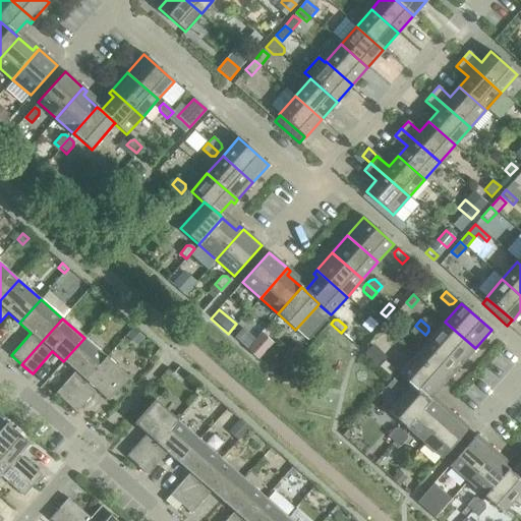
[(445,322),(429,339),(460,365),(475,348),(445,322)]
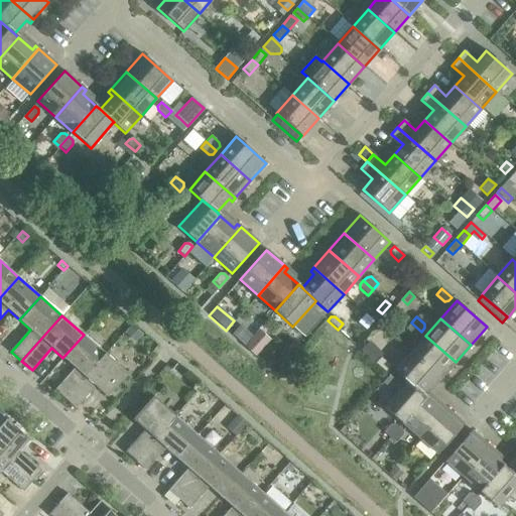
[(421,332),(411,323),(405,329),(413,336),(417,336),(421,332)]
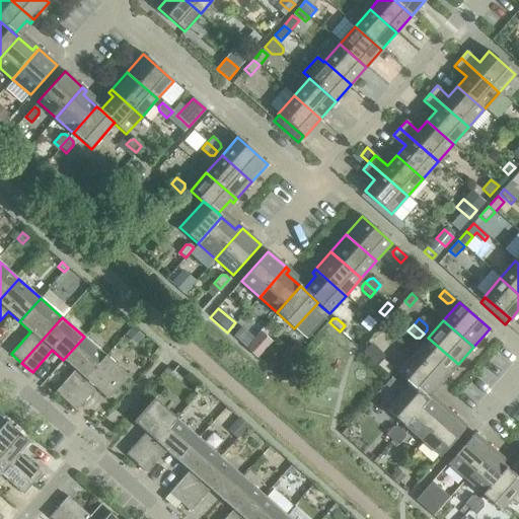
[(133,327),(126,336),(136,345),(143,337),(133,327)]
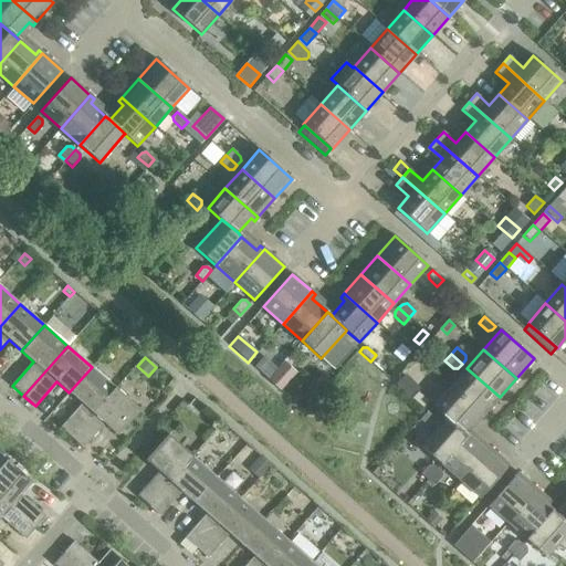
[(263,358),(254,368),(268,379),(276,369),(263,358)]
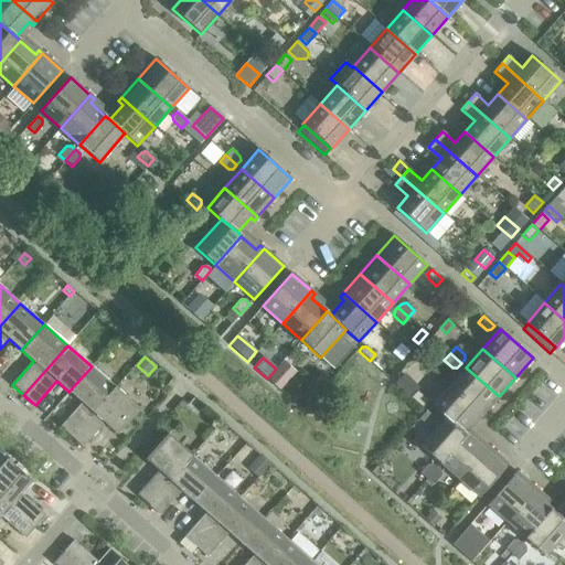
[(276,369),(267,379),(277,387),(292,370),(283,361),(276,369)]
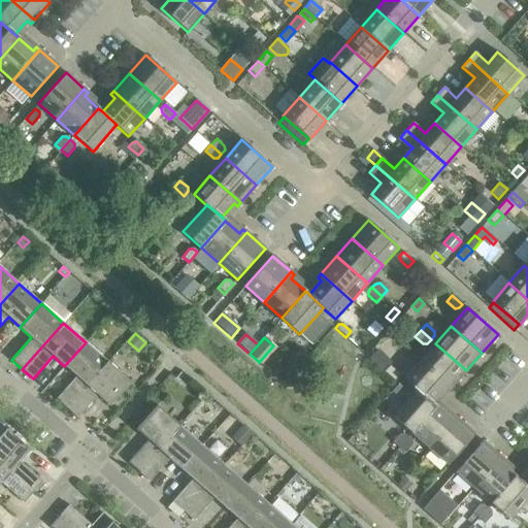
[(56,399),(67,408),(107,362),(86,342),(64,366),(76,376),(56,399)]
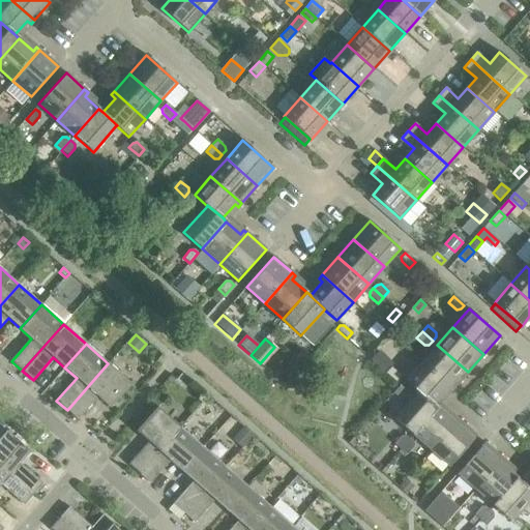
[(437,345),(421,362),(452,390),(468,372),(437,345)]
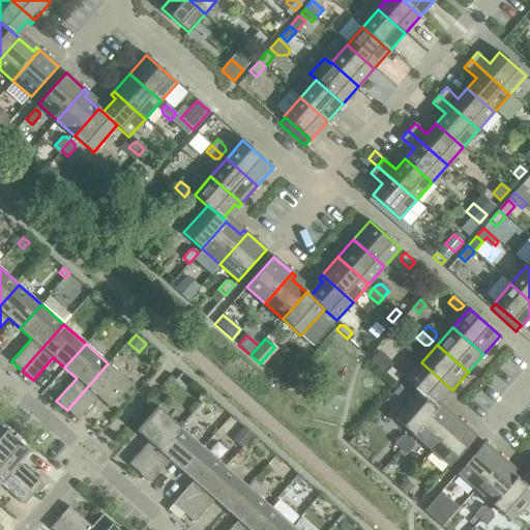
[(405,381),(418,392),(418,391),(433,404),(445,390),(449,393),(452,390),(421,362),(405,381)]
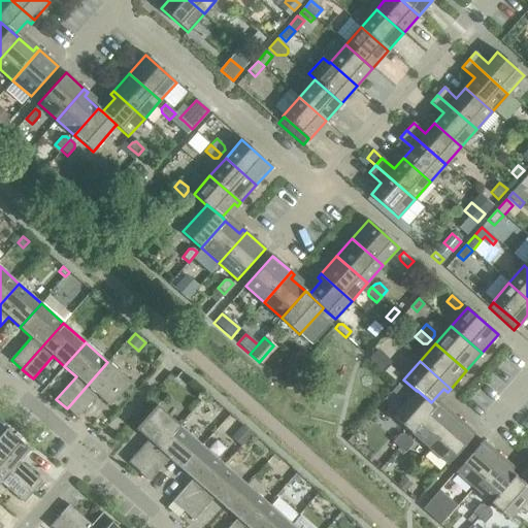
[(107,362),(67,408),(77,419),(97,396),(109,406),(131,383),(107,362)]
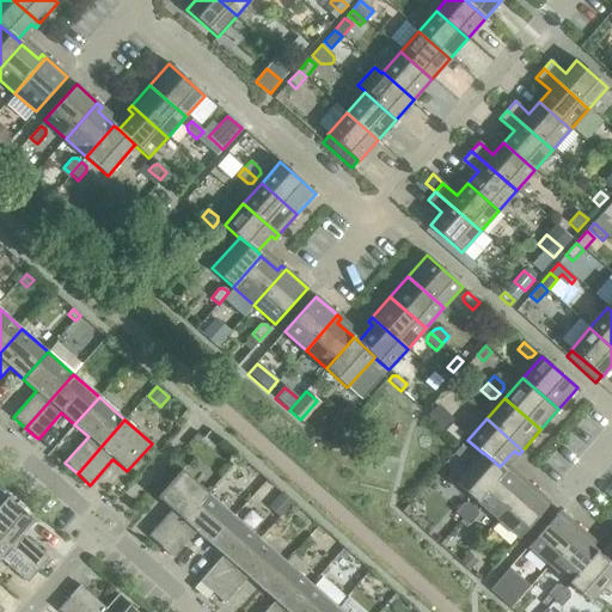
[(445,430),(457,441),(460,436),(460,432),(451,423),(445,430)]
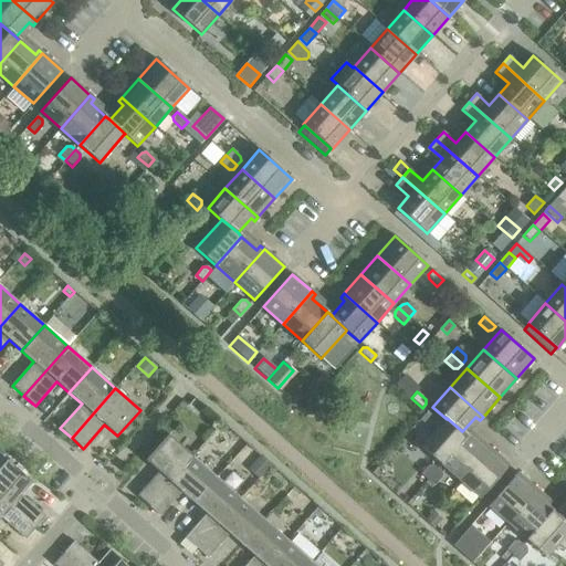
[(421,447),(441,464),(467,435),(462,431),(447,418),(447,419),(421,447)]
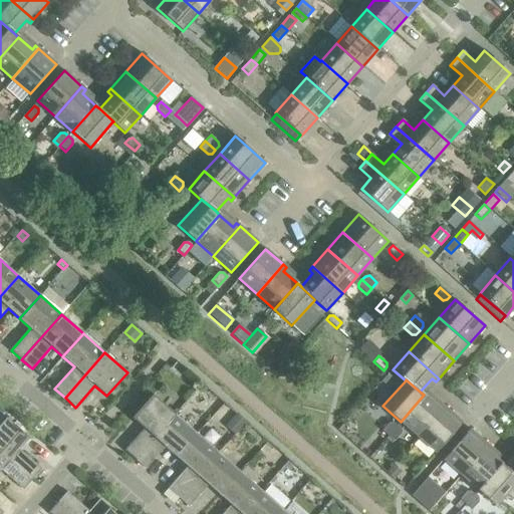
[(124,451),(135,460),(175,415),(153,395),(132,418),(144,429),(124,451)]
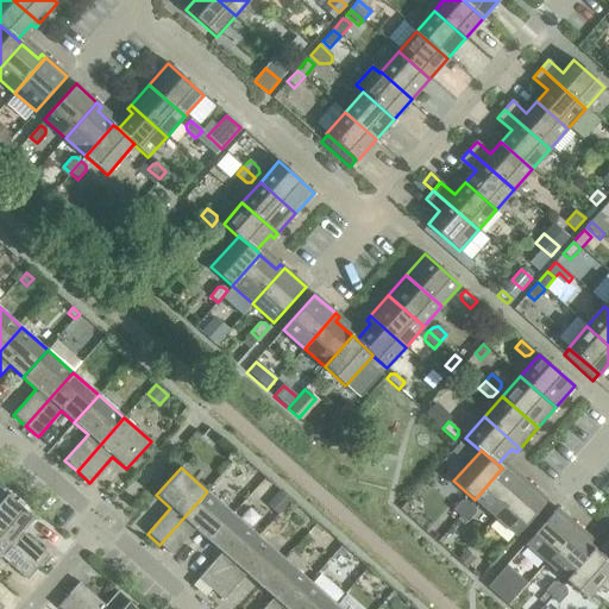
[(475,500),(495,518),(526,482),(522,478),(519,482),(502,468),(475,500)]
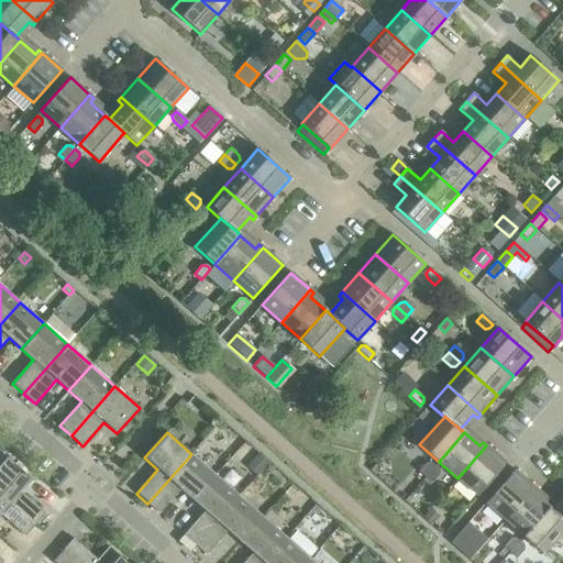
[(486,445),(457,478),(477,495),(506,463),(486,445)]
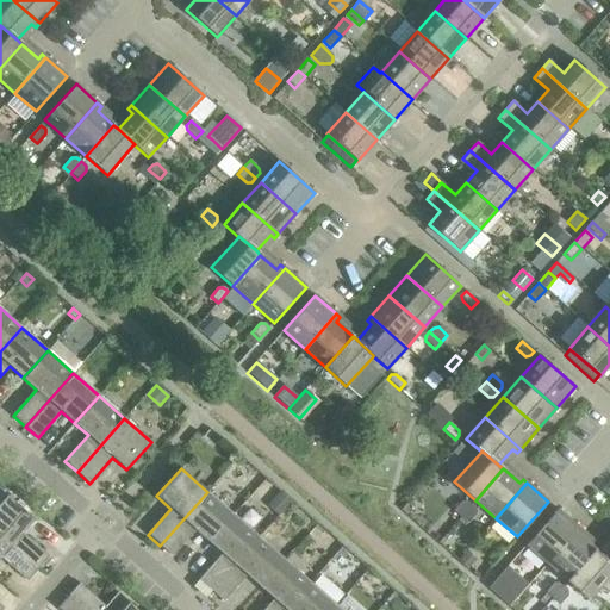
[(195,530),(209,542),(234,515),(207,492),(160,546),(172,556),(195,530)]
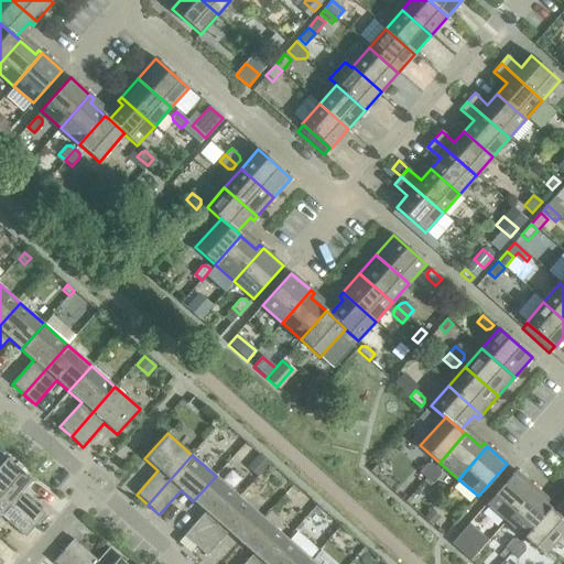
[(259,455),(250,465),(261,474),(270,464),(259,455)]
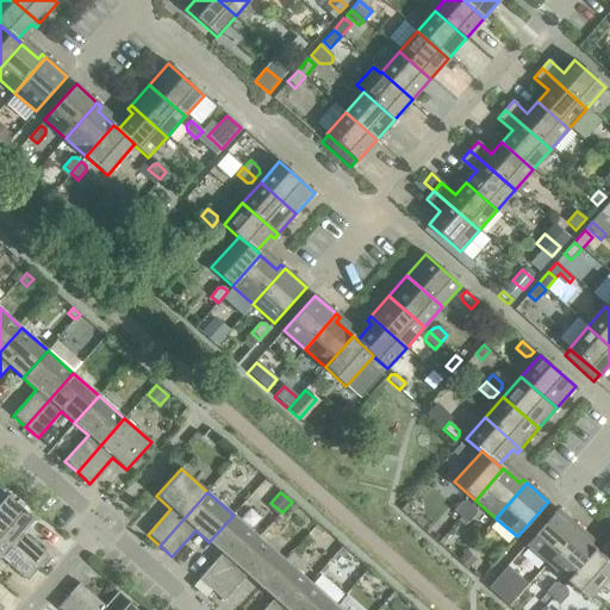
[(7,496),(0,503),(0,535),(38,570),(49,556),(23,534),(36,520),(7,496)]
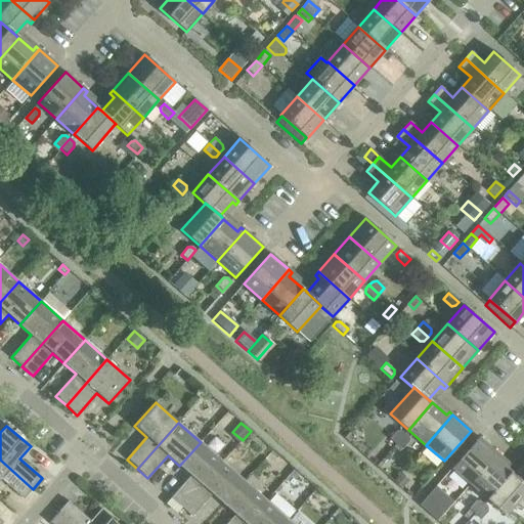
[(389,439),(395,444),(404,434),(400,431),(396,431),(389,439)]
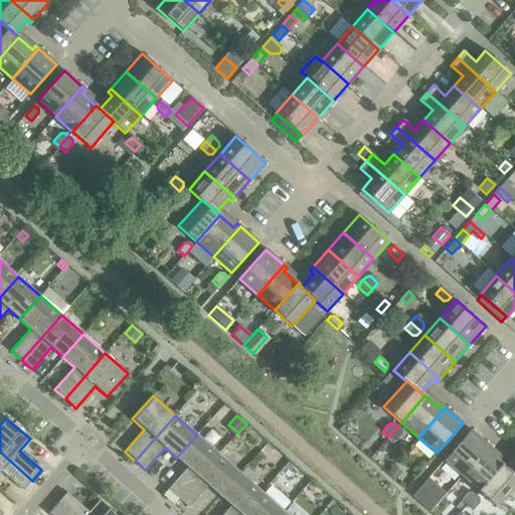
[(397,426),(388,437),(394,442),(401,435),(401,431),(397,426)]
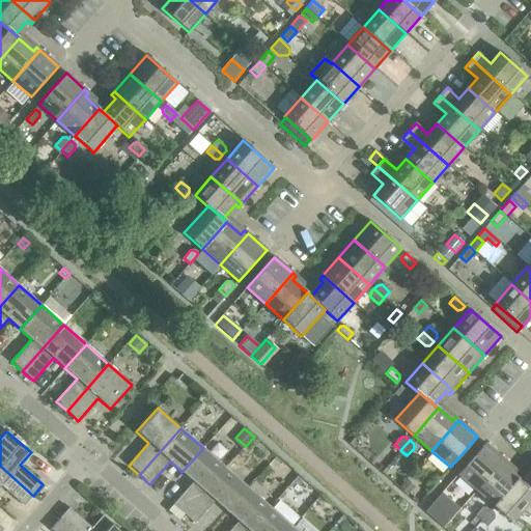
[(457,474),(476,491),(504,459),(485,443),(457,474)]
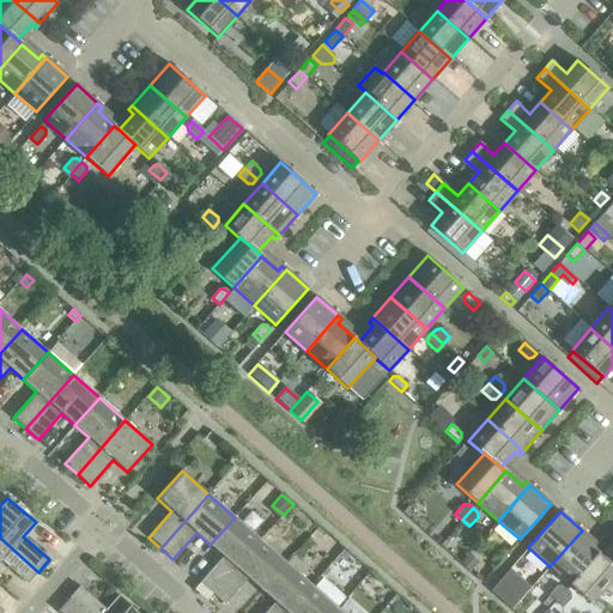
[(211,593),(212,594),(260,540),(235,517),(210,545),(223,557),(194,589),(205,598),(211,593)]
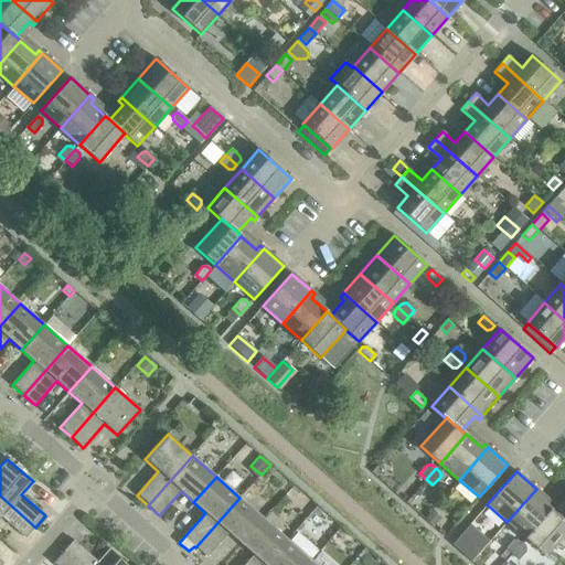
[(507,522),(525,539),(551,510),(536,497),(541,493),(536,489),(507,522)]
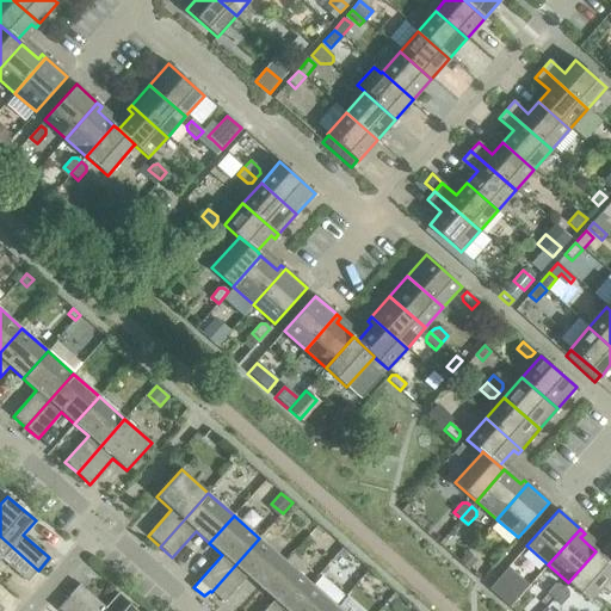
[(610,536),(610,543),(600,555),(610,565),(610,534),(610,535),(610,536)]
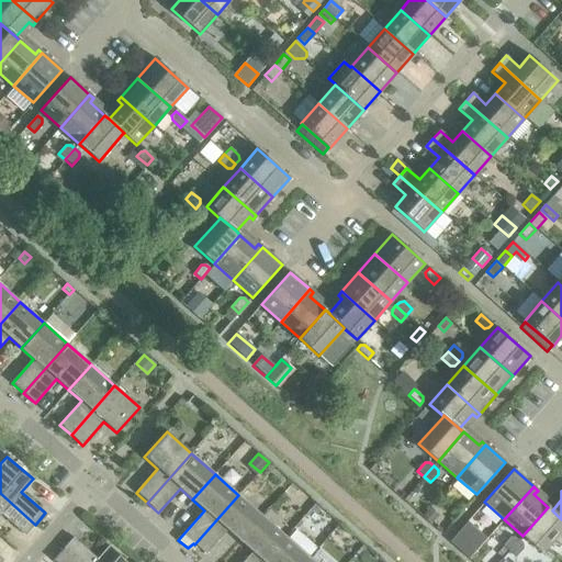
[(0,493),(0,515),(1,515),(25,536),(35,525),(0,493)]
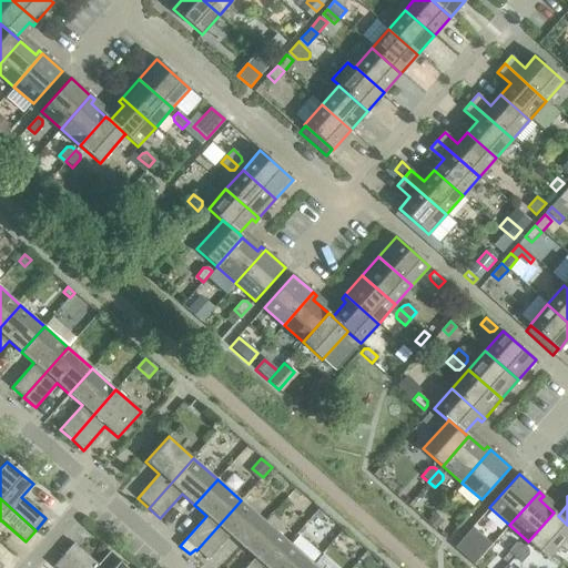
[(230,536),(242,547),(265,521),(241,500),(196,550),(208,560),(230,536)]
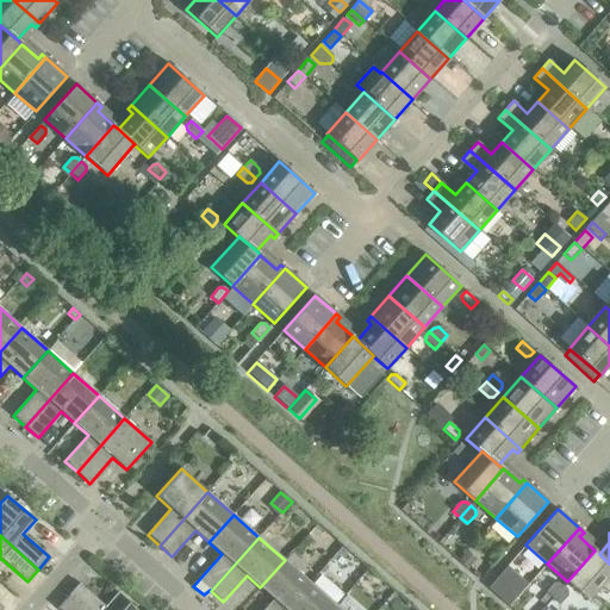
[(466,551),(458,561),(467,570),(477,560),(466,551)]
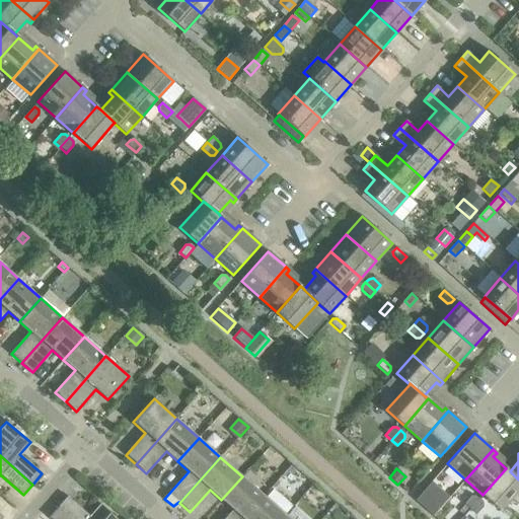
[(506,468),(483,495),(501,511),(518,490),(518,479),(510,471),(506,468)]
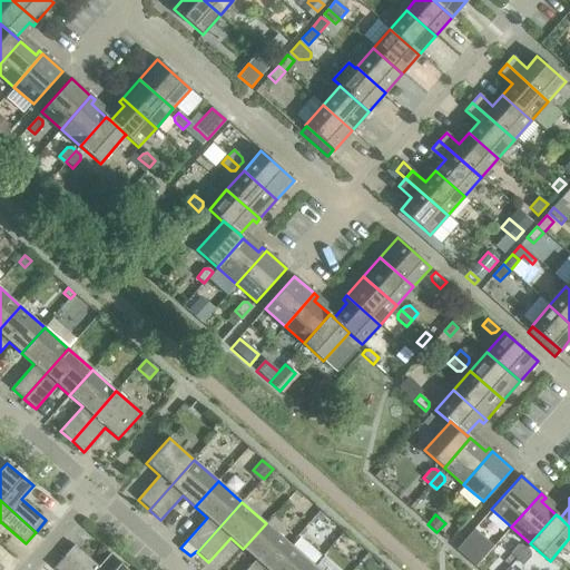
[(246,569),(266,569),(290,544),(266,523),(243,549),(255,560),(246,569)]
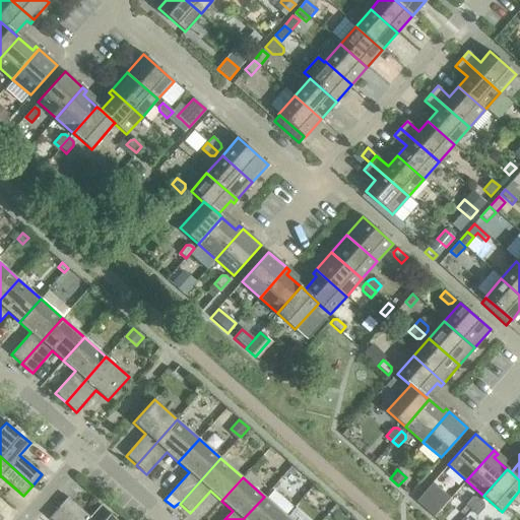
[(282,519),(286,516),(264,497),(243,519),(282,519)]
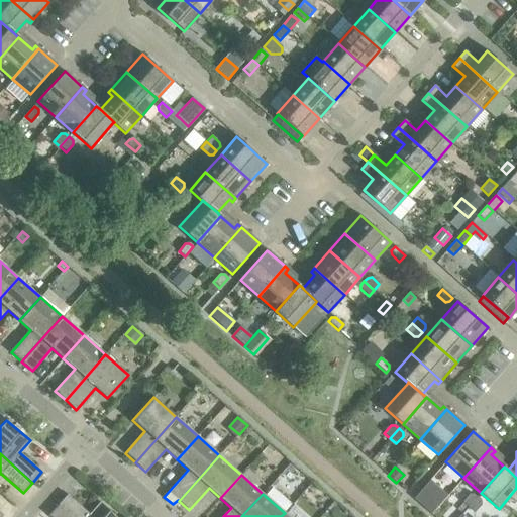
[(461,502),(468,507),(477,498),(473,494),(469,494),(461,502)]
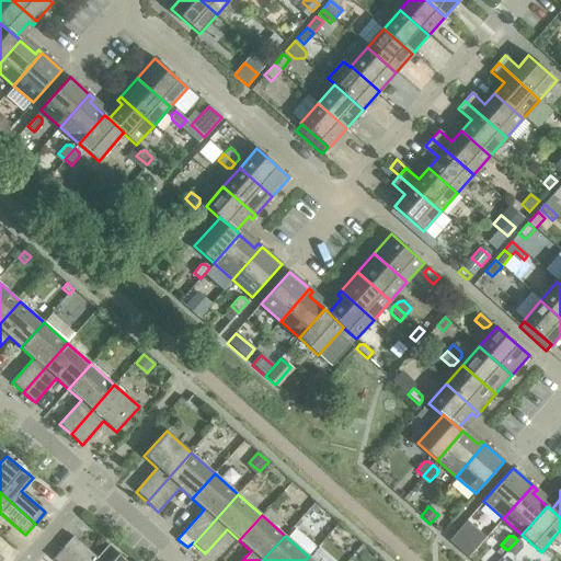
[(72,537),(63,548),(77,560),(126,560),(109,545),(96,558),(72,537)]
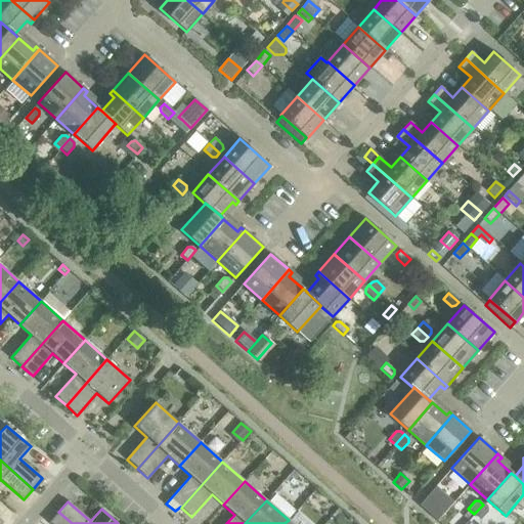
[(483,505),(474,514),(480,520),(487,512),(487,508),(483,505)]
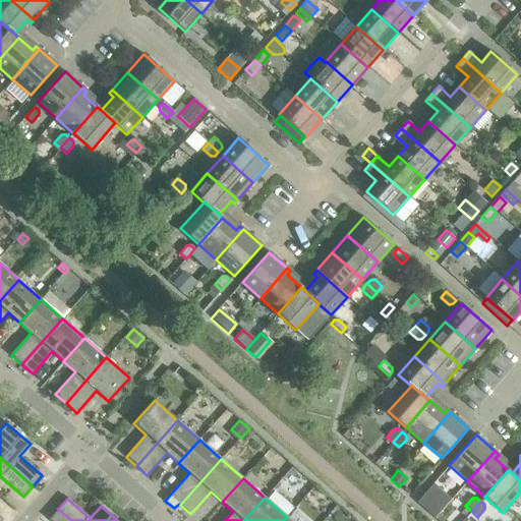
[(50,520),(71,520),(58,509),(49,519),(50,520)]
